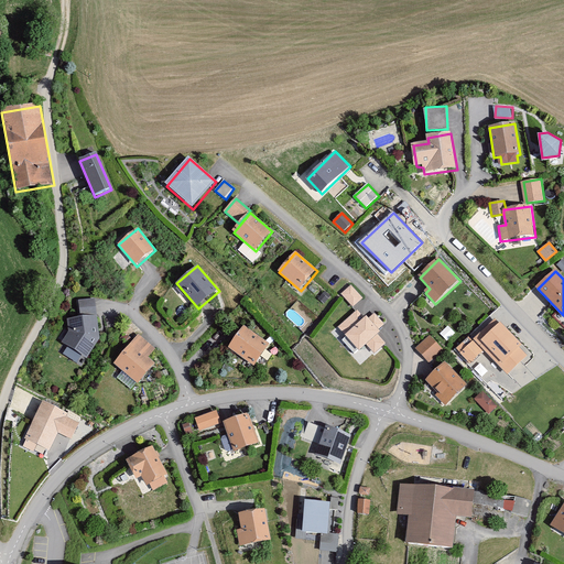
[(351,286),(342,294),(354,307),(362,299),(351,286)]
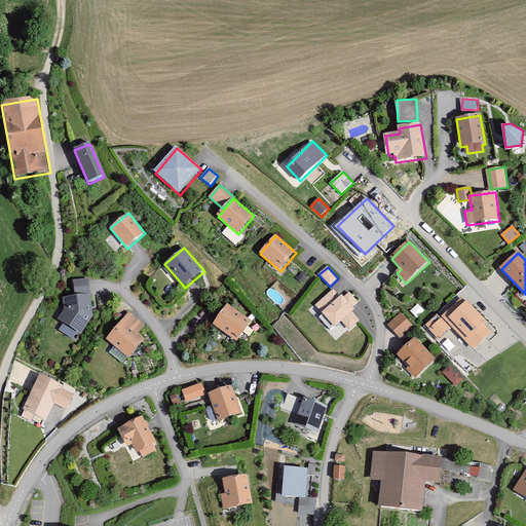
[(73,282),(75,297),(90,295),(89,279),(73,282)]
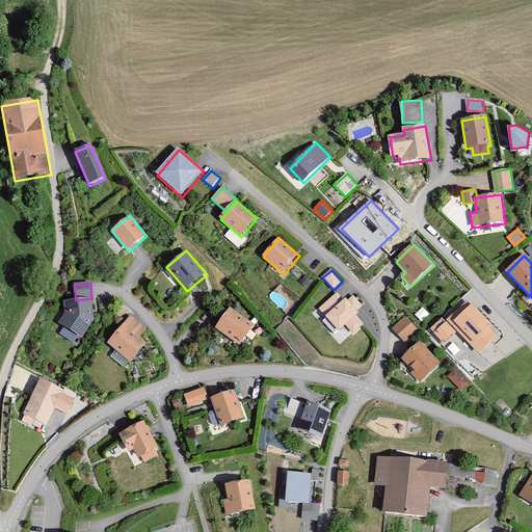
[(338,293),(319,310),(340,334),(348,327),(354,334),(366,324),(355,313),(346,302),(338,293)]
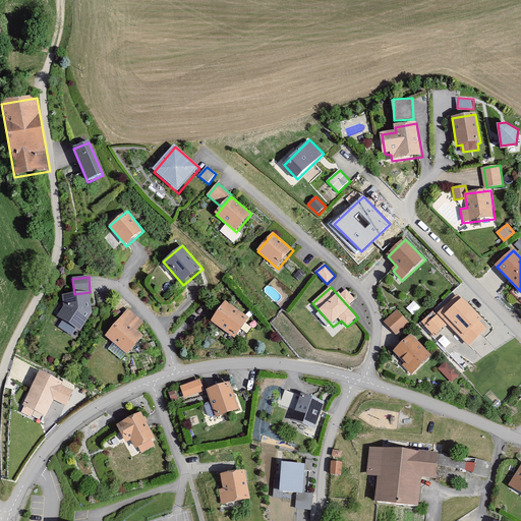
[(346,290),(339,296),(348,306),(355,300),(346,290)]
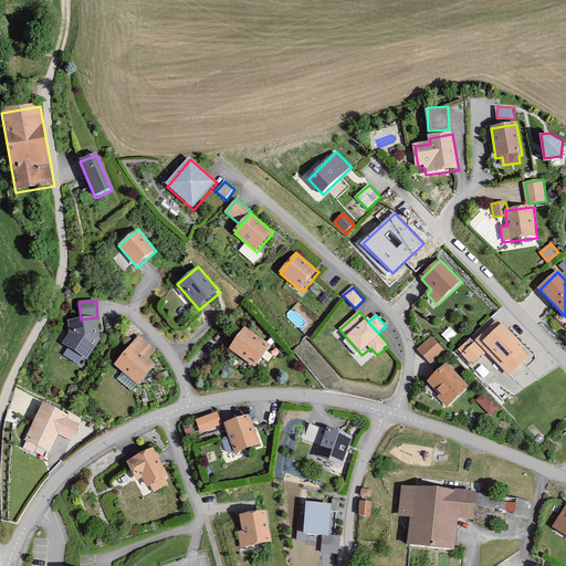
[(81,320),(69,322),(70,334),(63,344),(87,360),(101,341),(97,317),(81,320)]
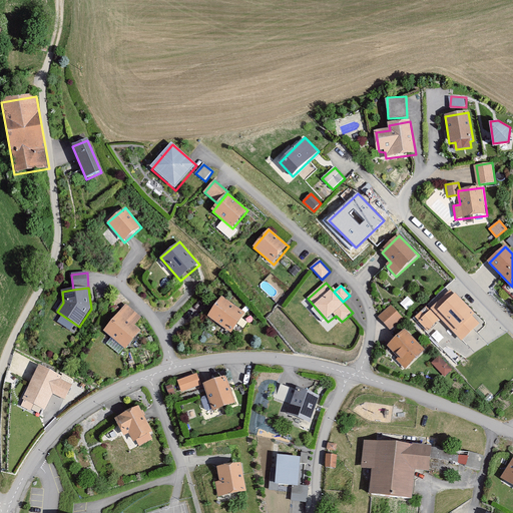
[(451,292),(419,322),(429,332),(441,320),(463,343),(483,324),(451,292)]
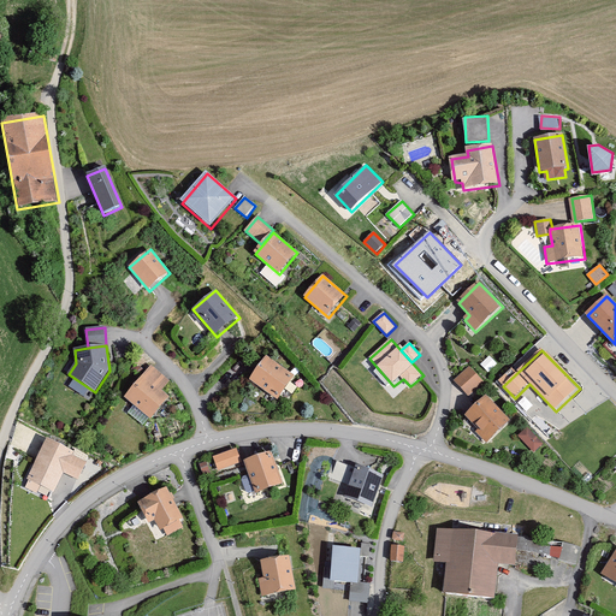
[(292,375),(267,357),(252,378),(277,397),(292,375)]
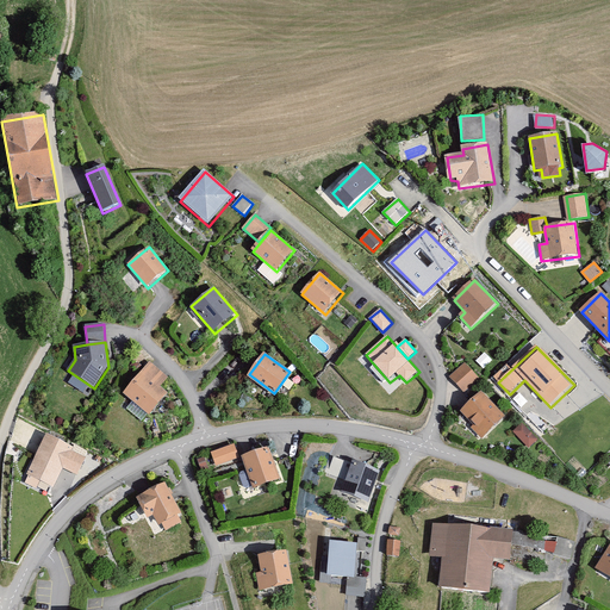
[(149,362),(123,394),(150,417),(169,394),(161,388),(169,378),(149,362)]
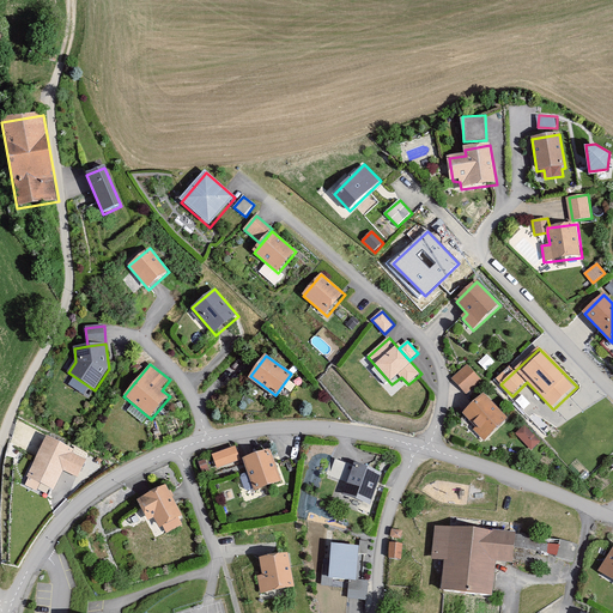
[(468,364),(451,378),(466,394),(483,380),(468,364)]
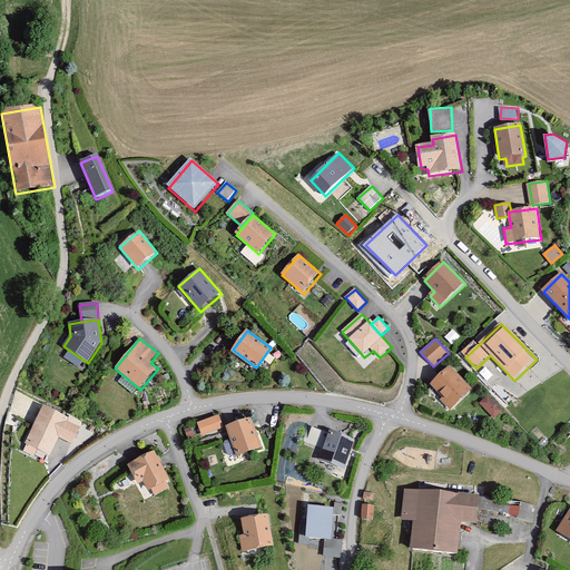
[(452,367),(432,386),(443,397),(440,400),(451,411),(473,390),(452,367)]
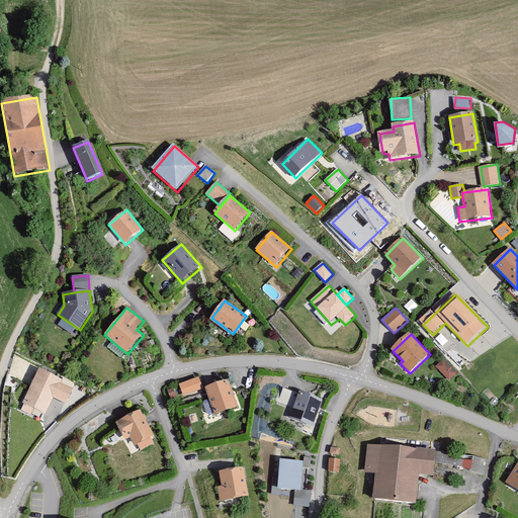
[(443,360),(436,366),(449,380),(456,374),(443,360)]
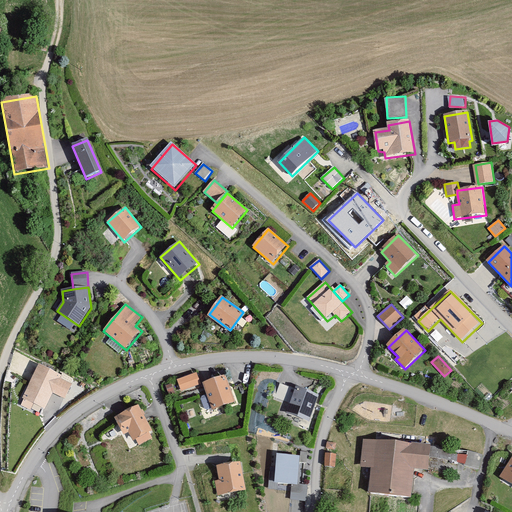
[(39,364),(20,405),(32,411),(35,405),(45,409),(53,393),(65,399),(72,384),(61,378),(62,375),(39,364)]
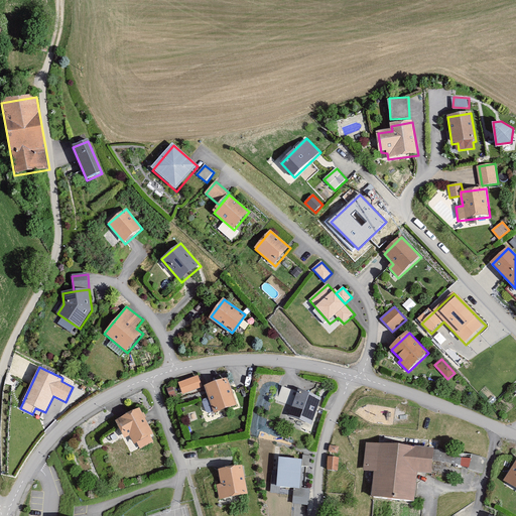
[(201,386),(198,376),(179,383),(183,393),(201,386)]
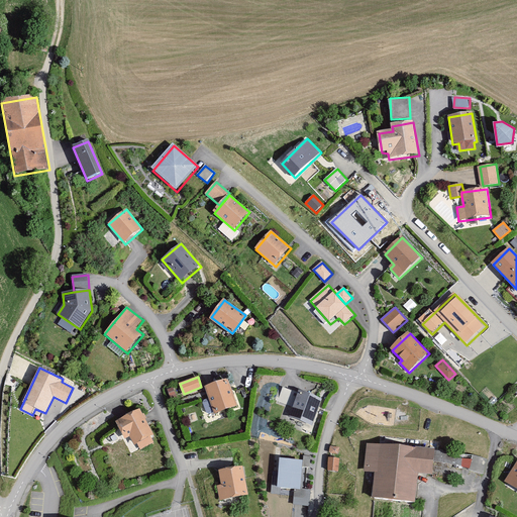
[(228,380),(205,389),(215,415),(238,406),(228,380)]
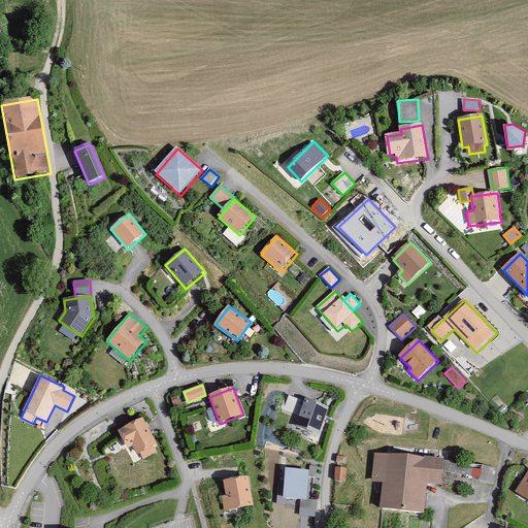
[(328,408),(306,400),(295,432),(317,440),(328,408)]
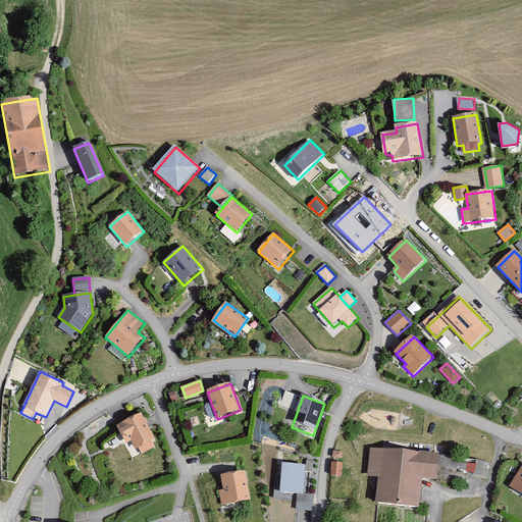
[(142,412),(116,426),(125,445),(132,441),(137,451),(140,450),(153,442),(157,440),(142,412)]
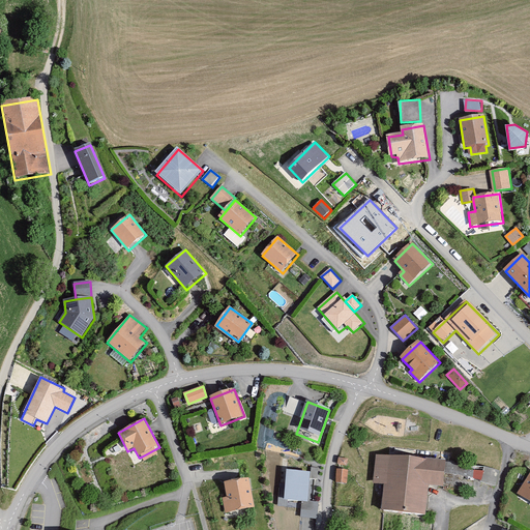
[(155,449),(142,457),(144,461),(157,454),(155,449)]
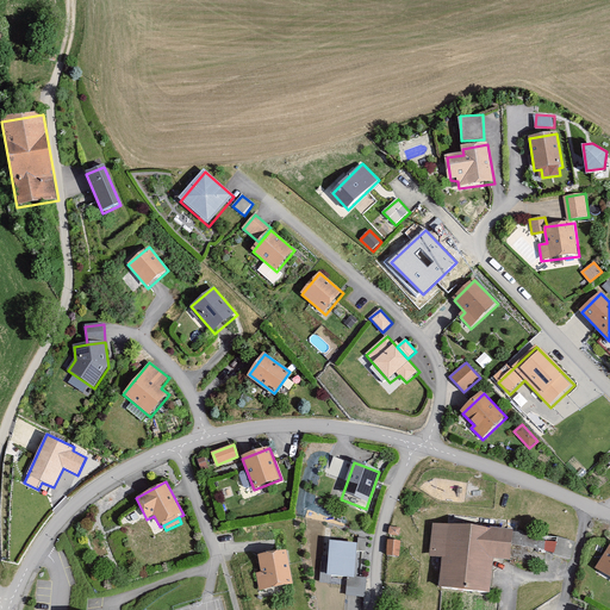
[(515,531),(434,524),(430,559),(443,560),(441,589),(491,593),(495,560),(511,562),(515,531)]
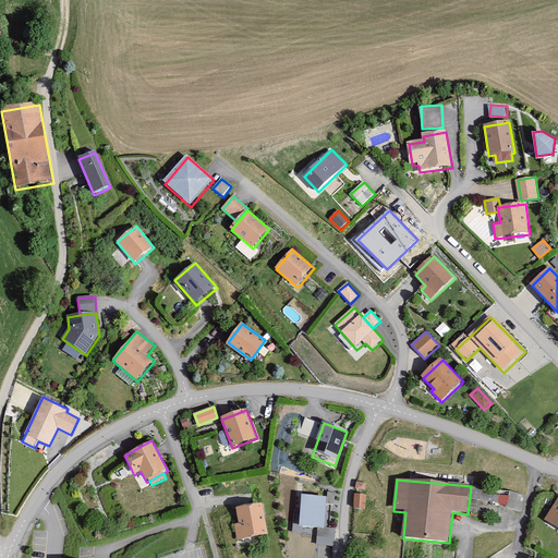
[(499,504),(509,504),(509,489),(500,488),(499,504)]
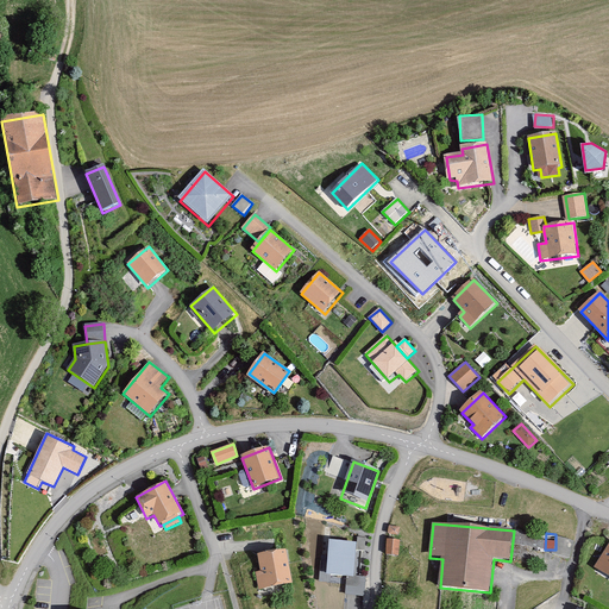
[(400,553),(401,539),(388,538),(388,553),(400,553)]
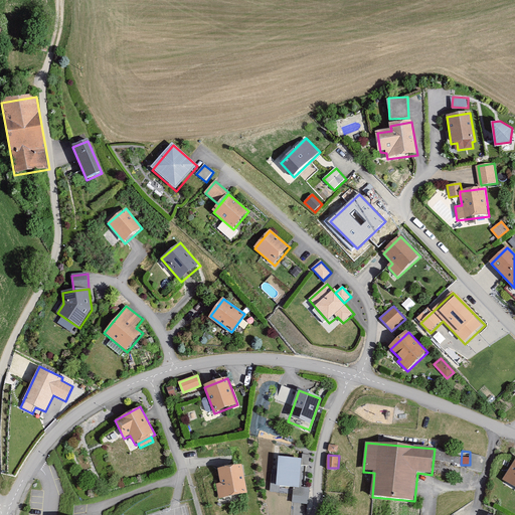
[(301,461),(280,459),(278,489),(293,490),(292,504),(309,505),(310,488),(299,487),(301,461)]
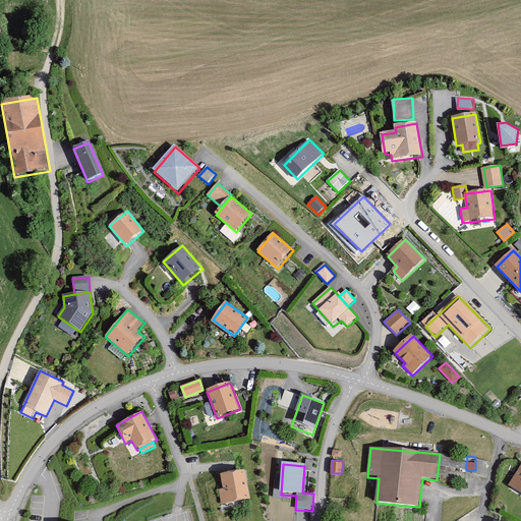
[(520,468),(509,486),(520,494),(520,468)]
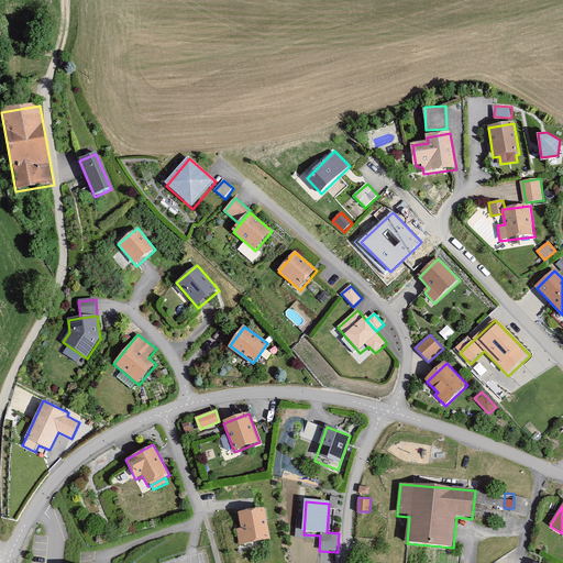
[(265,509),(239,515),(242,529),(236,530),(240,547),(272,540),(265,509)]
